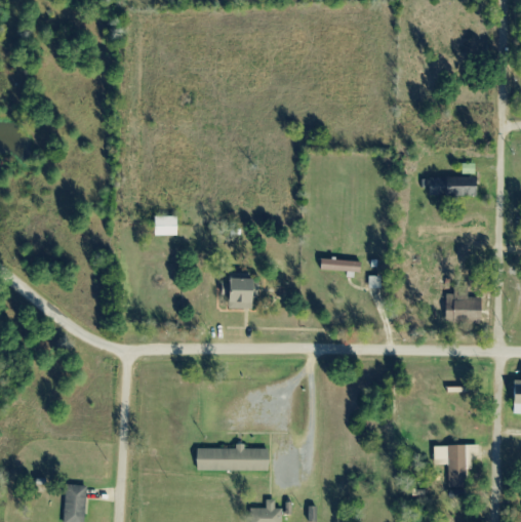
[(156,236),(178,235),(178,215),(155,216),(156,236)]
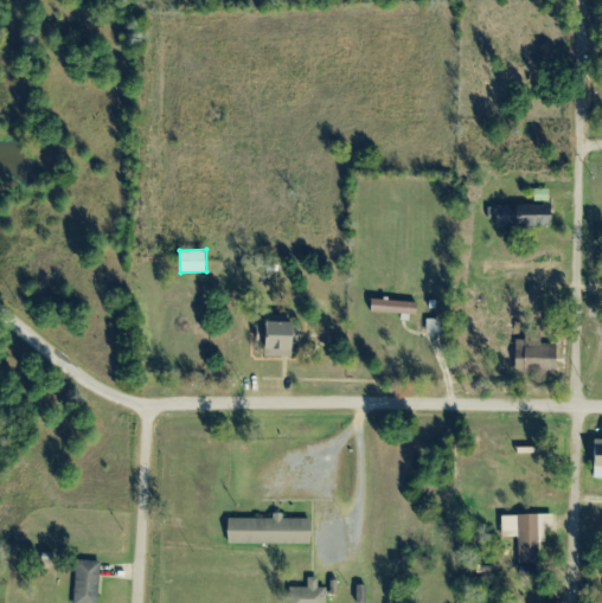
[(417,301),(372,300),(371,312),(417,314),(417,301)]
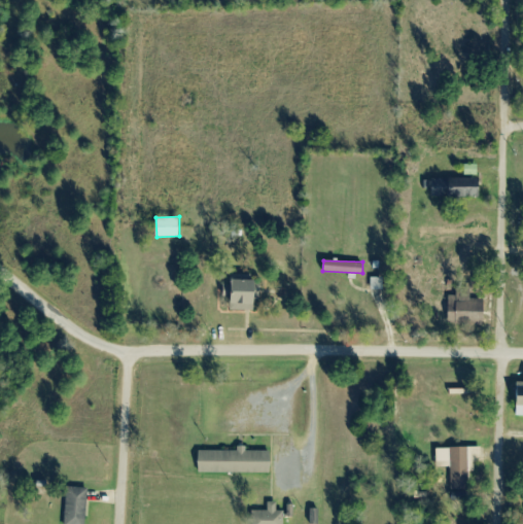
[(259,309),(260,281),(224,280),(224,297),(231,297),(231,308),(259,309)]
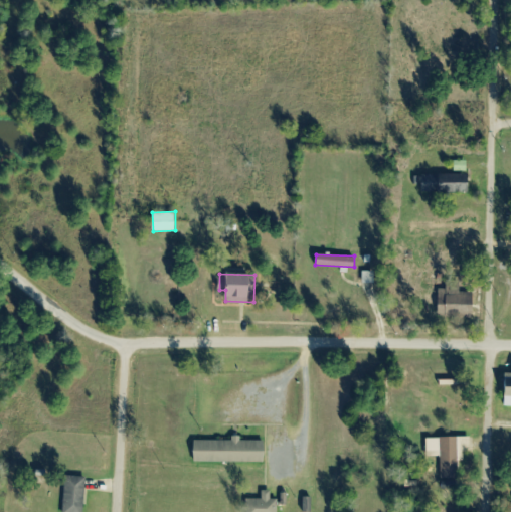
[(474,314),(473,290),(438,291),(438,315),(474,314)]
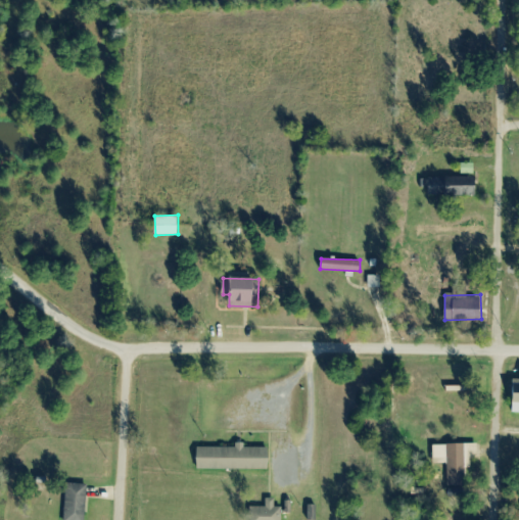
[(518,376),(509,377),(509,409),(518,409),(518,376)]
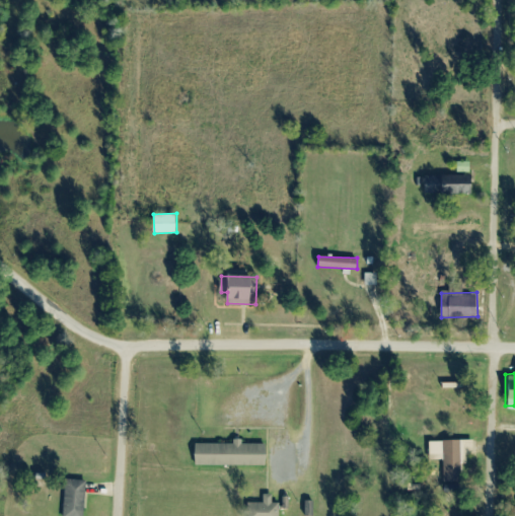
[(428,439),(428,458),(441,458),(441,483),(459,483),(459,463),(465,463),(465,451),(471,451),(471,439),(428,439)]
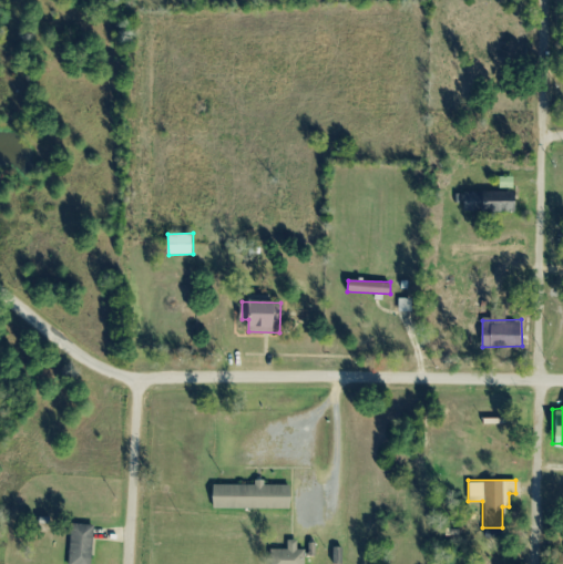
[(254,483),(211,483),(211,506),(292,508),(292,482),(254,482),(254,483)]
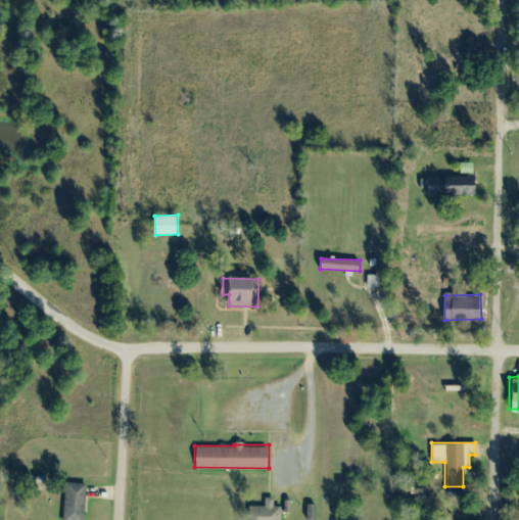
[(84,519),(86,482),(64,481),(62,519),(84,519)]
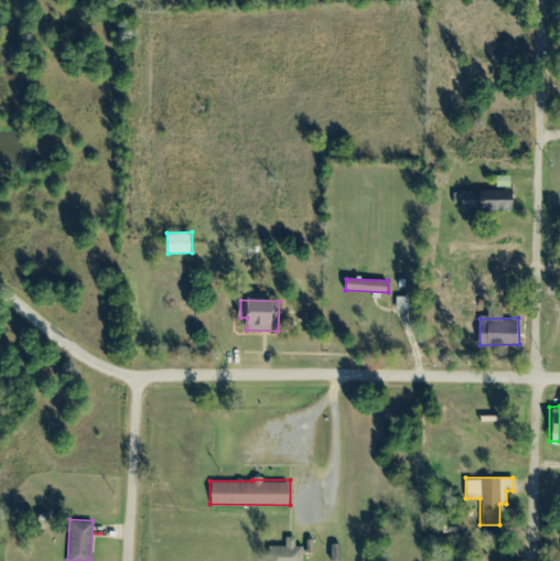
[(284,545),(267,545),(266,560),(301,560),(302,551),(311,551),(311,539),(303,539),(303,546),(295,545),(295,537),(284,536),(284,545)]
